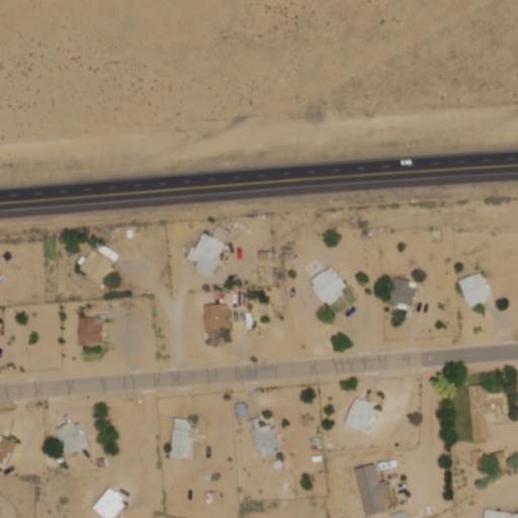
[(220,227),(229,231),(225,242),(226,243),(225,246),(227,247),(219,267),(216,266),(212,273),(197,267),(200,261),(194,259),(193,260),(189,258),(193,248),(197,250),(204,235),(213,239),(220,227)]
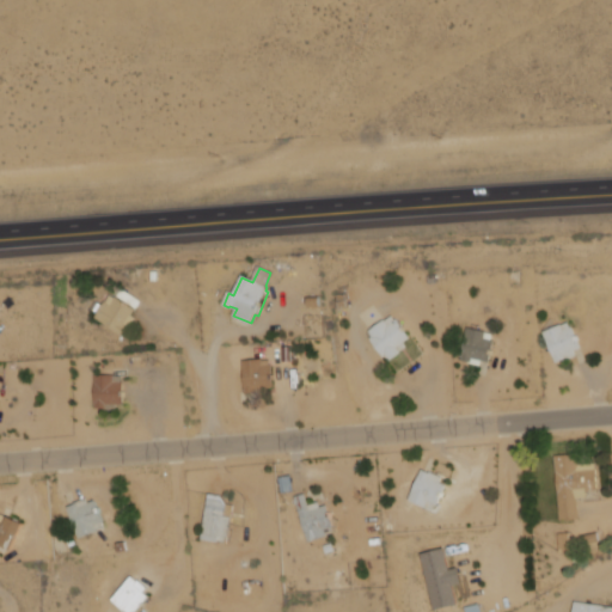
[(122,291),(140,303),(130,316),(135,319),(124,335),(120,332),(118,335),(93,317),(96,312),(93,311),(98,304),(102,305),(110,295),(114,299),(116,297),(117,298),(122,291)]
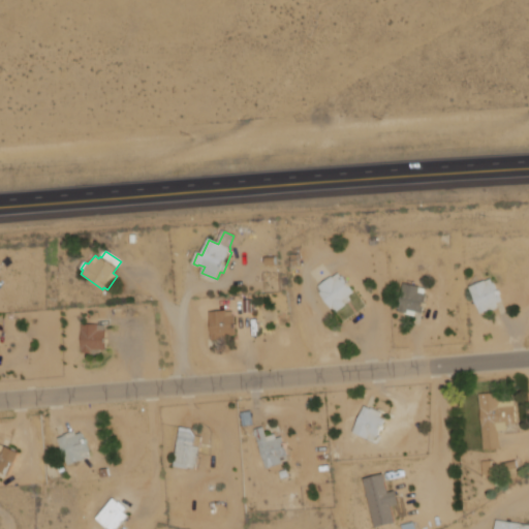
[(343,275),(354,291),(348,296),(351,300),(345,304),(346,306),(337,312),(334,308),(332,310),(319,292),(322,290),(318,285),(332,276),(333,277),(339,273),(342,276),(343,275)]
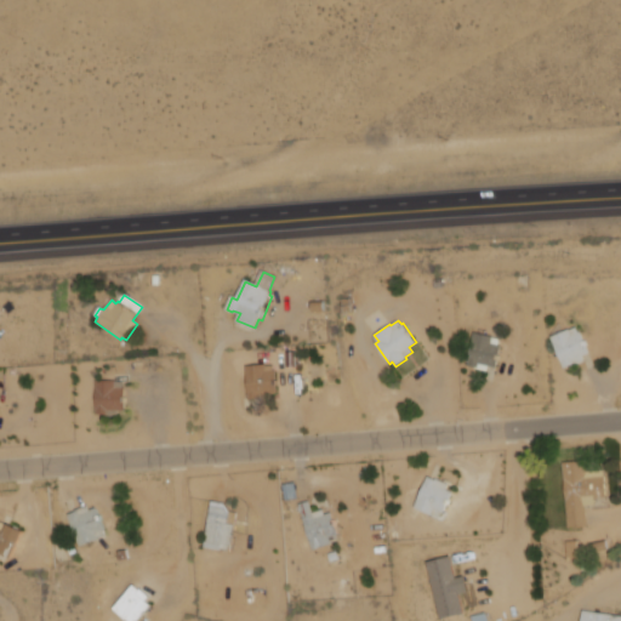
[(550,336),(569,329),(570,330),(576,328),(579,332),(581,331),(591,355),(586,357),(587,363),(563,371),(550,336)]
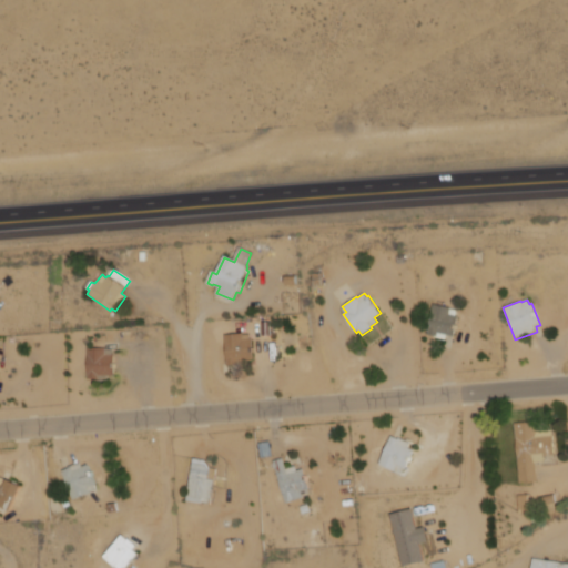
[(434,305),(458,311),(457,315),(459,316),(455,336),(447,335),(446,340),(434,337),(434,336),(427,334),(434,305)]
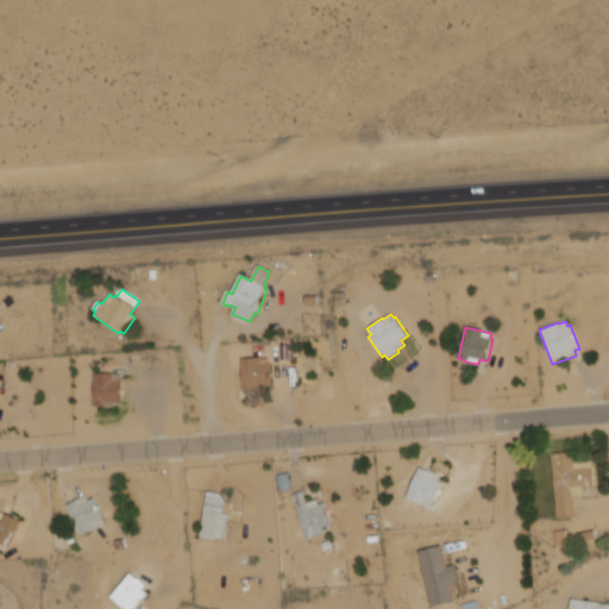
[(240,358),(262,357),(262,359),(269,358),(269,363),(271,363),(272,385),(265,387),(265,391),(244,393),(240,358)]
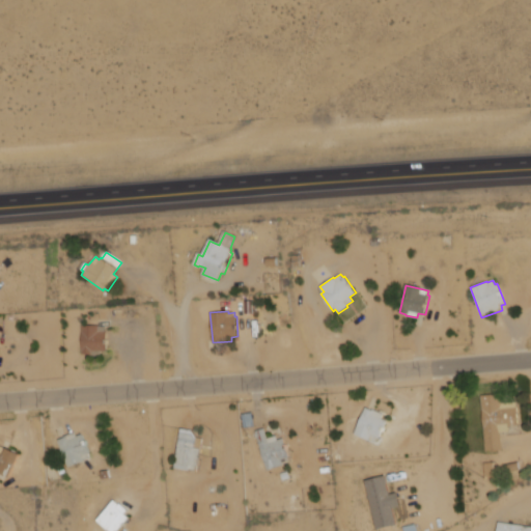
[(82,326),(99,326),(99,327),(106,327),(106,331),(108,331),(108,352),(93,353),(93,355),(82,355),(82,326)]
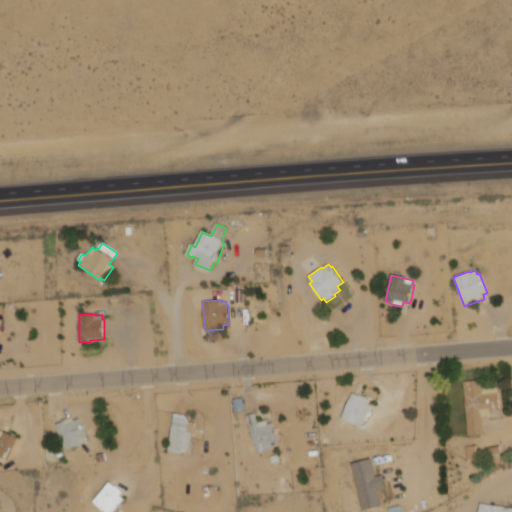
[(464,382),(484,380),(485,388),(499,387),(501,411),(490,412),(491,416),(485,417),(486,434),(468,436),(464,382)]
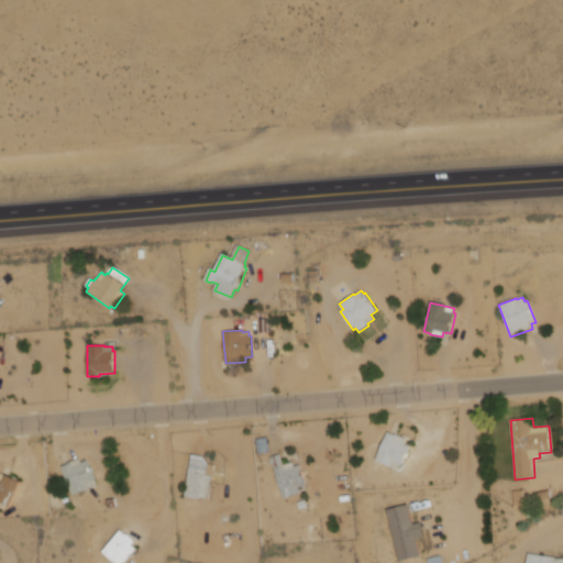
[(375,462),(393,468),(395,464),(403,467),(412,446),(406,443),(408,439),(396,434),(396,435),(388,432),(375,462)]
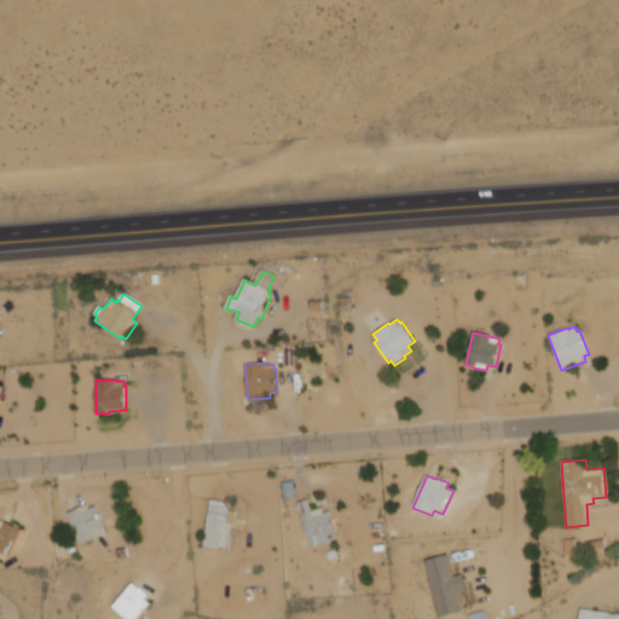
[(210,499),(223,501),(229,510),(237,512),(231,550),(203,545),(210,499)]
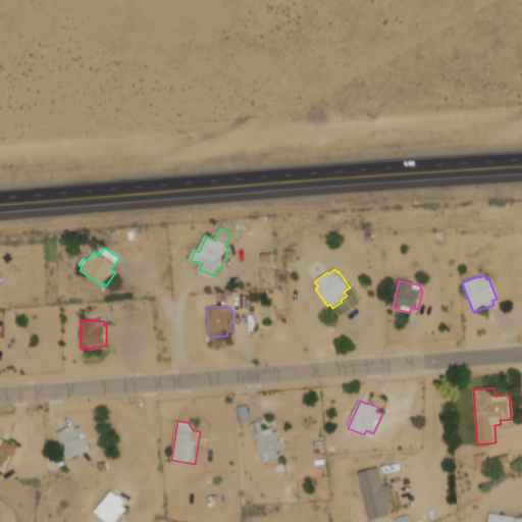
[(250,424),(261,421),(263,430),(271,428),(272,432),(279,430),(284,449),(281,449),(283,454),(277,455),(278,458),(263,462),(262,458),(260,459),(250,424)]
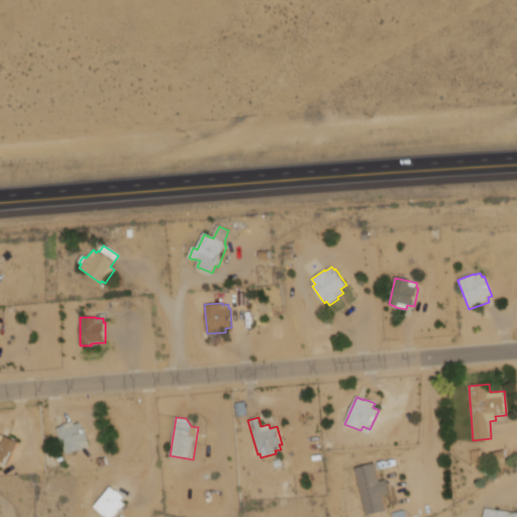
[(56,428),(63,426),(62,424),(74,419),(75,423),(80,421),(87,440),(85,441),(87,445),(80,447),(81,450),(66,455),(56,428)]
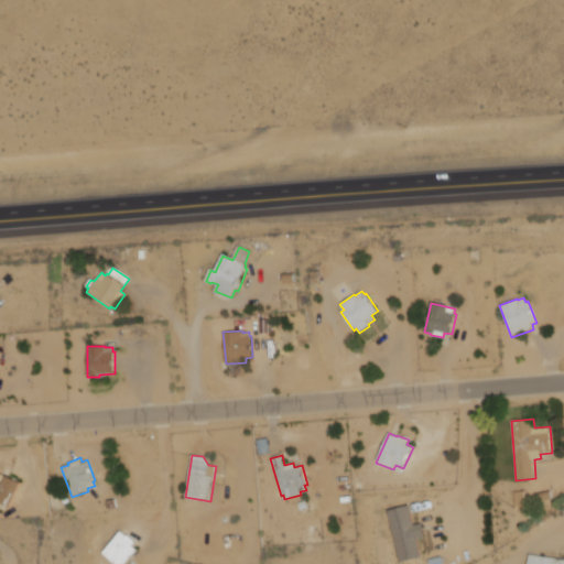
[(0,474),(20,484),(9,506),(0,501),(0,474)]
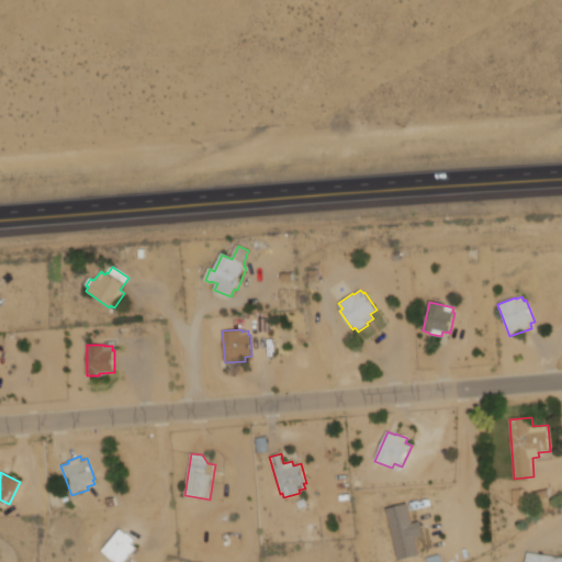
[(386,509),(407,504),(413,523),(420,520),(425,537),(416,539),(420,554),(400,560),(386,509)]
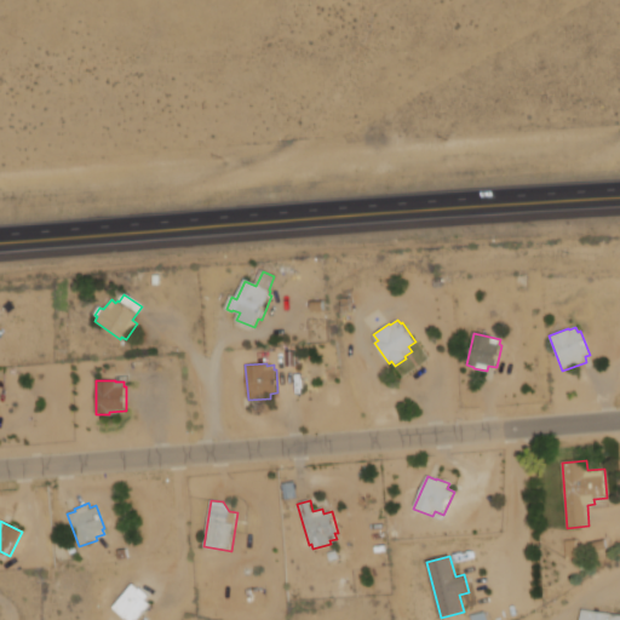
[(133,585),(139,590),(141,587),(150,596),(145,601),(150,604),(136,619),(126,619),(113,607),(133,585)]
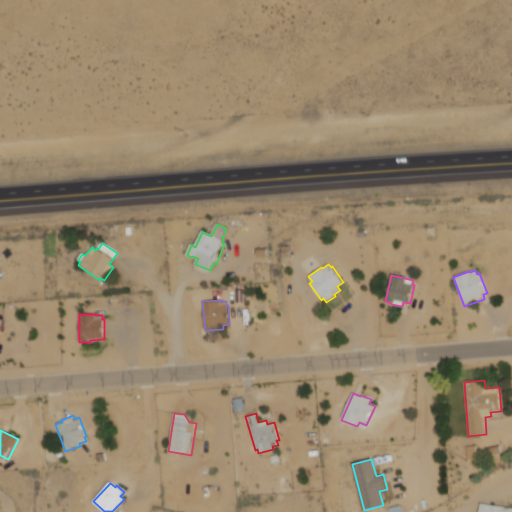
[(511,511),(511,506),(479,503),(477,511),(511,511)]
